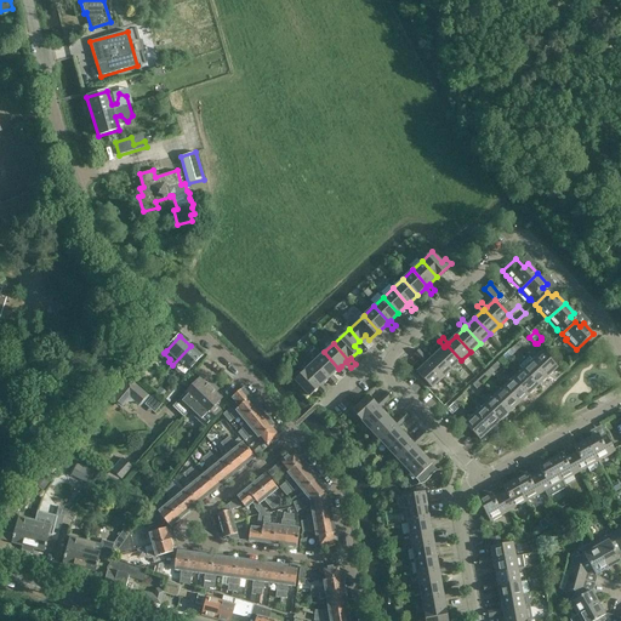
[(520,348),(517,343),(511,349),(514,353),(520,348)]
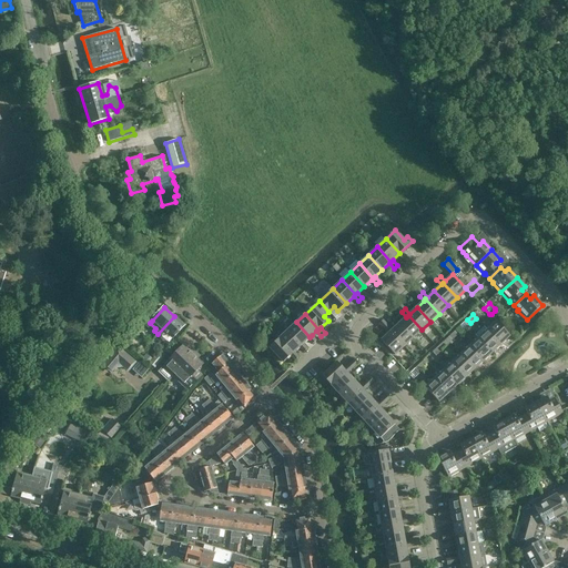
[(413,338),(422,330),(408,315),(406,317),(399,324),(413,338)]
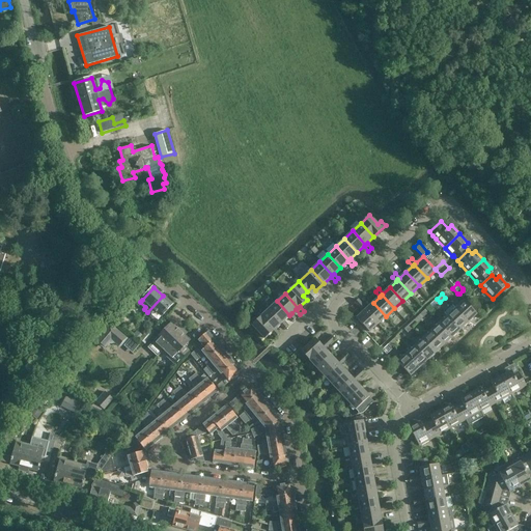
[(163,296),(147,312),(149,313),(154,310),(161,316),(172,304),(163,296)]
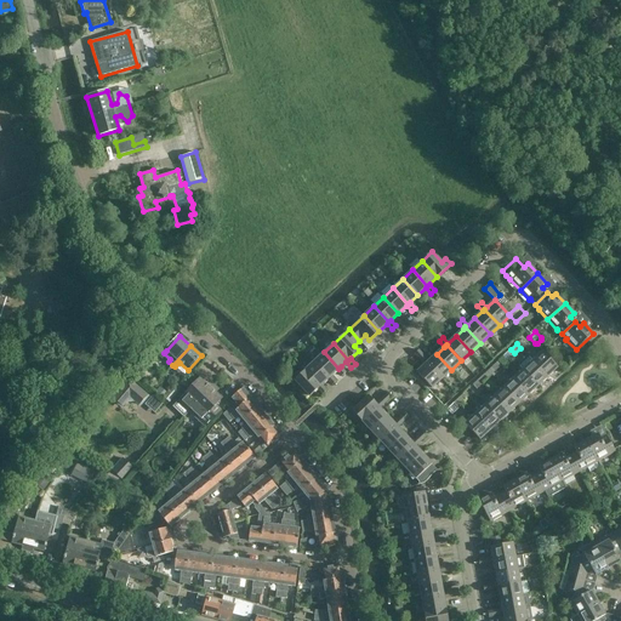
[(542,351),(533,360),(547,376),(558,368),(542,351)]
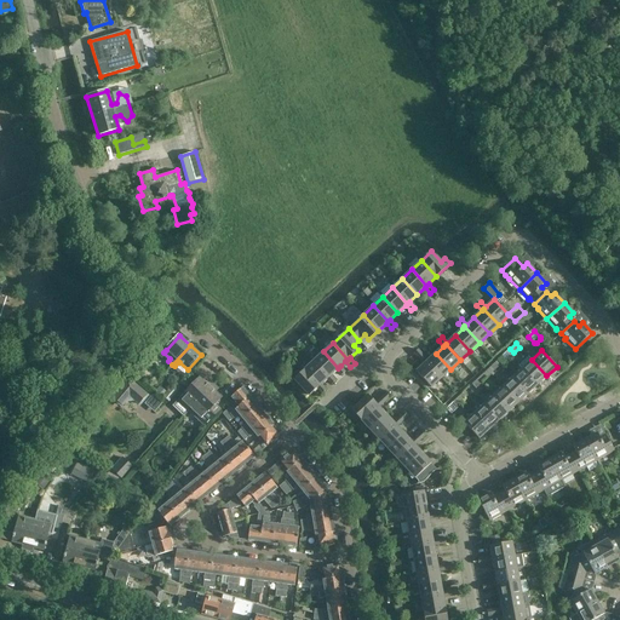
[(323,351),(314,361),(328,377),(331,375),(336,369),(342,375),(345,372),(340,366),(338,368),(323,351)]
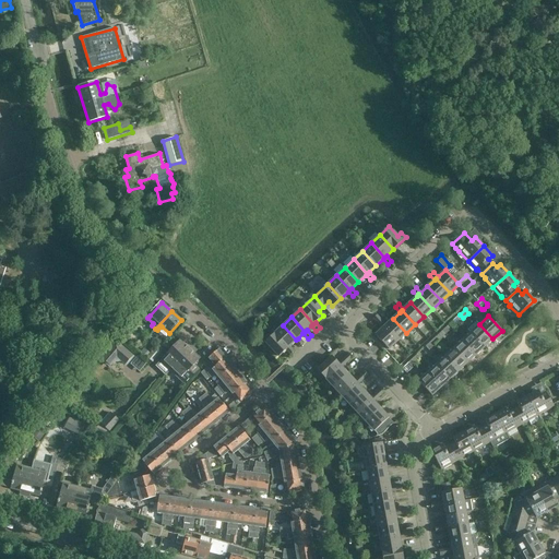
[(382,329),(384,326),(397,341),(406,333),(393,319),(387,324),(381,320),(378,323),(382,329)]
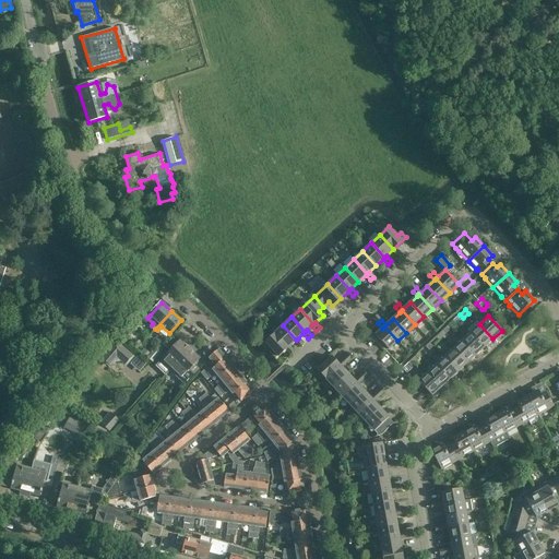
[(477,322),(468,330),(471,332),(484,347),(492,339),(479,324),(477,322)]
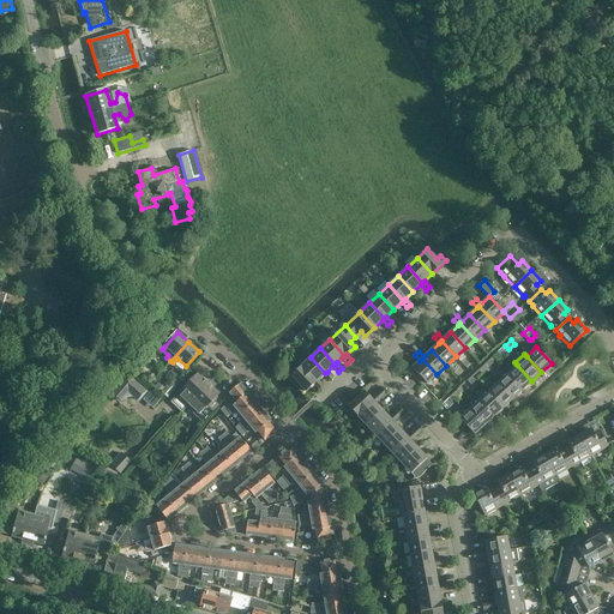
[(311,357),(301,366),(315,381),(318,380),(324,375),(329,380),(332,377),(327,372),(325,373),(311,357)]
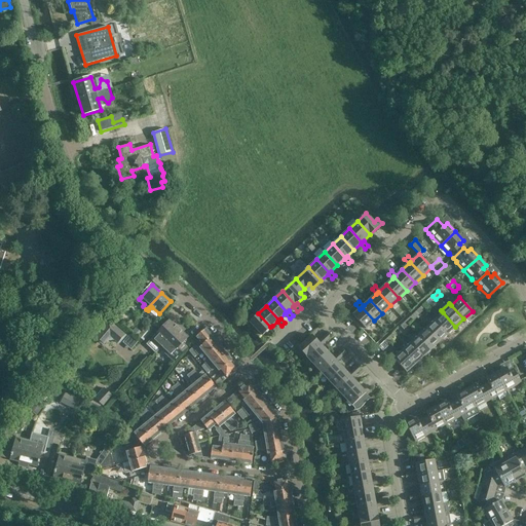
[(366,329),(374,321),(362,307),(360,309),(353,315),(366,329)]
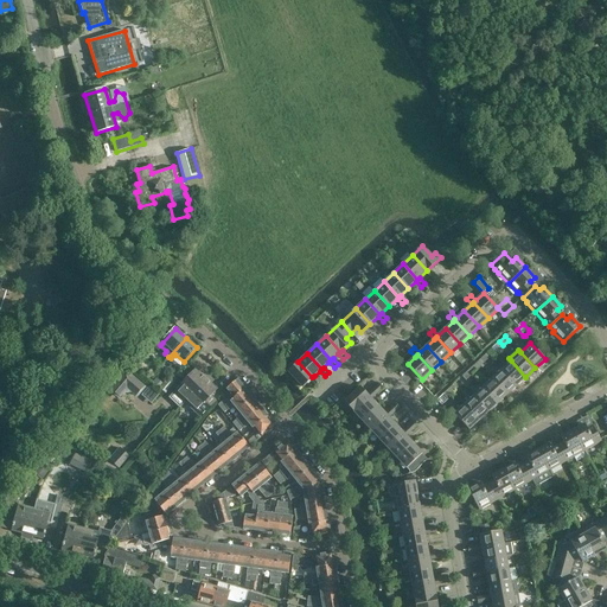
[(141,366),(132,358),(127,365),(135,372),(141,366)]
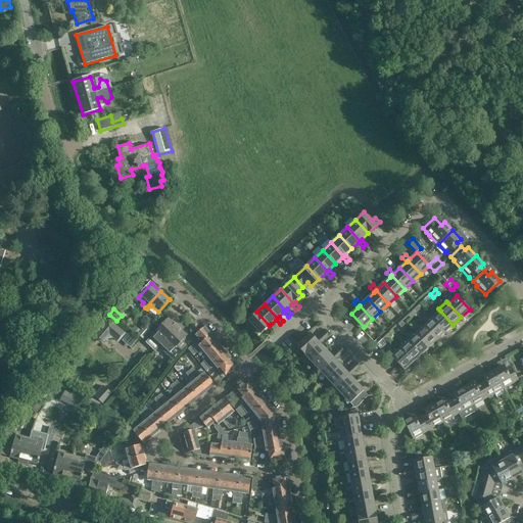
[(440,311),(432,319),(444,332),(453,325),(440,311)]
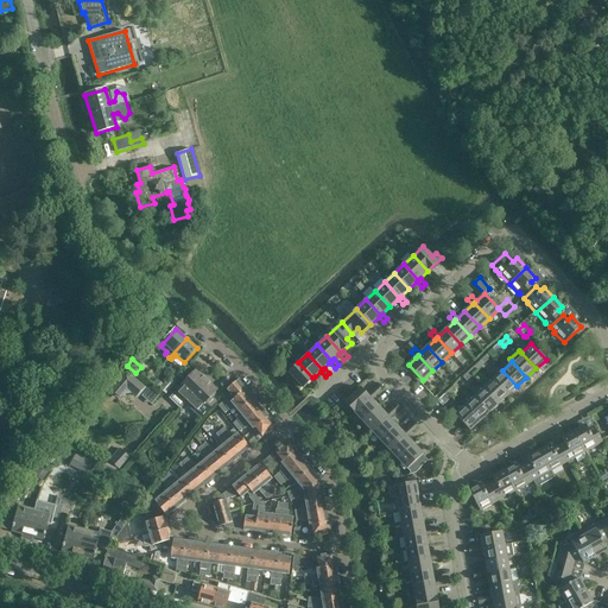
[(312,378),(298,362),(289,372),(303,387),(311,380),(316,385),(320,381),(315,377),(312,378)]
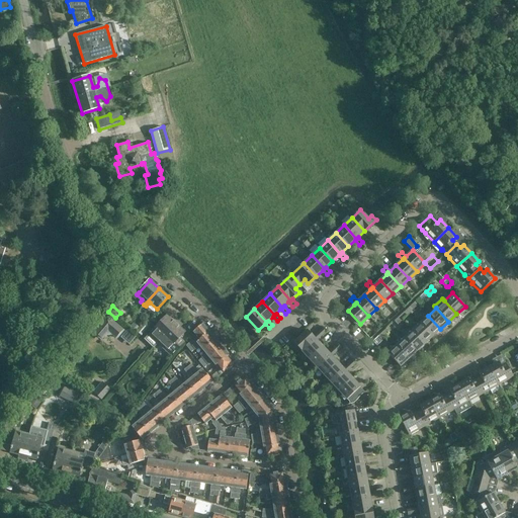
[(167,315),(144,339),(154,348),(158,343),(157,343),(179,320),(175,317),(172,320),(167,315)]
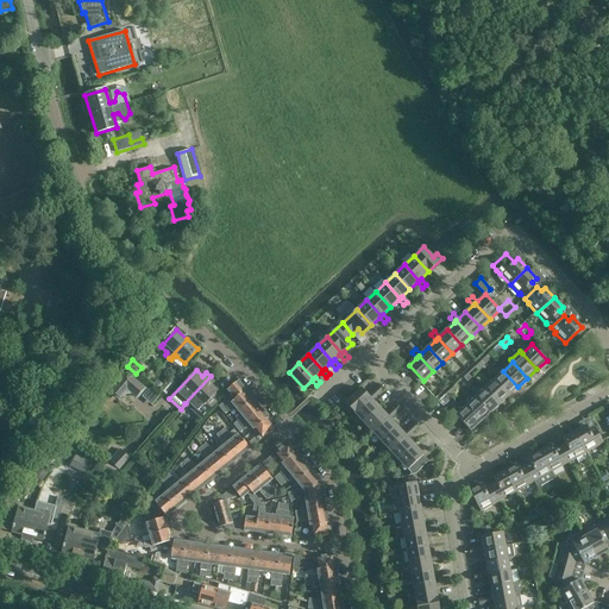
[(126,371),(108,391),(119,401),(127,391),(136,399),(145,388),(126,371)]
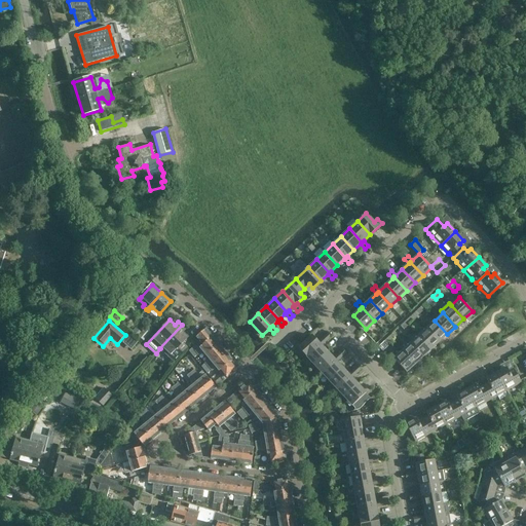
[(435,321),(426,328),(439,342),(447,334),(435,321)]
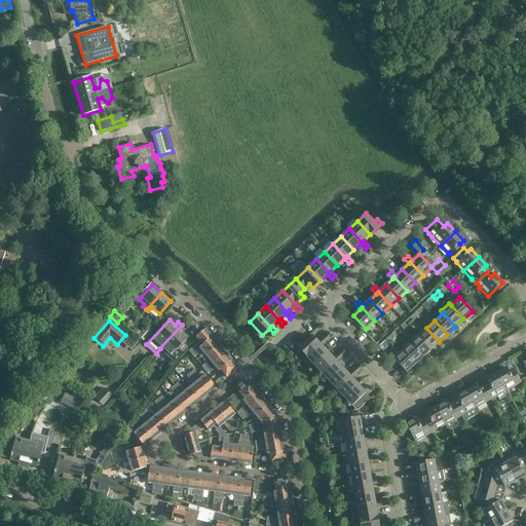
[(159,348),(160,348),(174,362),(187,347),(182,343),(187,337),(182,332),(185,329),(182,325),(159,348)]
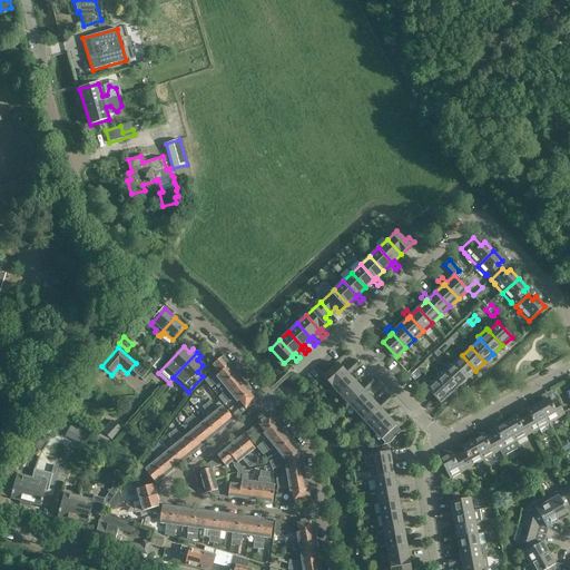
[(462,355),(453,364),(467,379),(475,371),(462,355)]
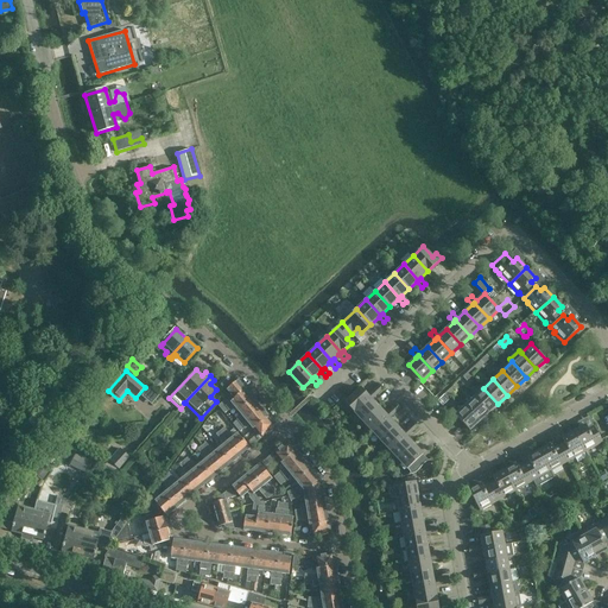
[(159,390),(166,394),(173,385),(166,380),(159,390)]
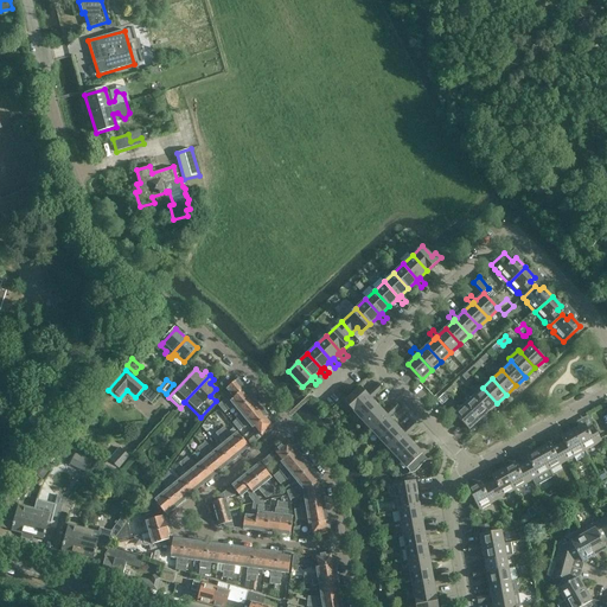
[(218,406),(221,409),(244,389),(237,379),(236,381),(225,389),(231,395),(228,398),(218,406)]
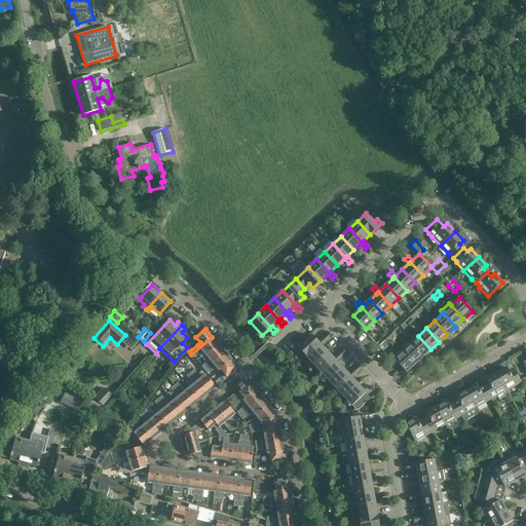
[(137,342),(129,335),(122,343),(130,349),(137,342)]
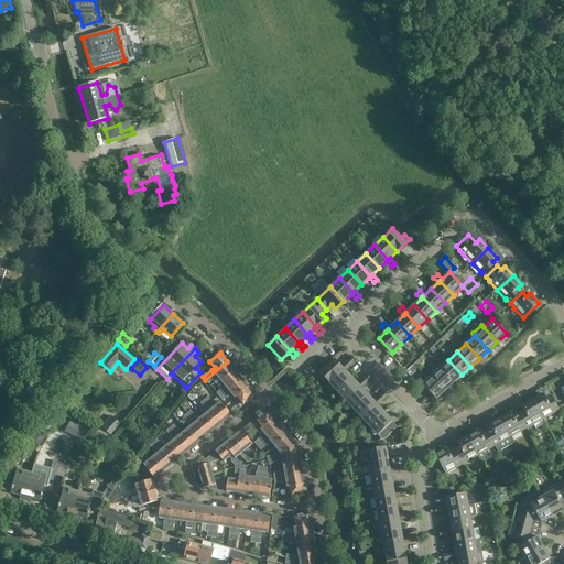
[(335,359),(320,373),(328,382),(343,368),(342,367),(335,359)]
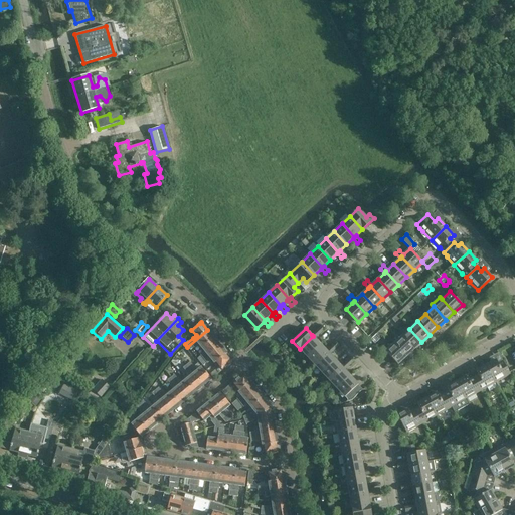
[(409,329),(401,336),(414,349),(421,342),(409,329)]
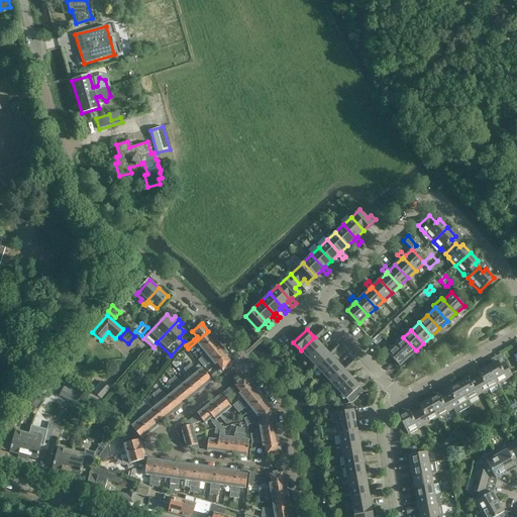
[(208,331),(188,348),(191,351),(195,348),(195,349),(200,346),(202,349),(215,339),(208,331)]
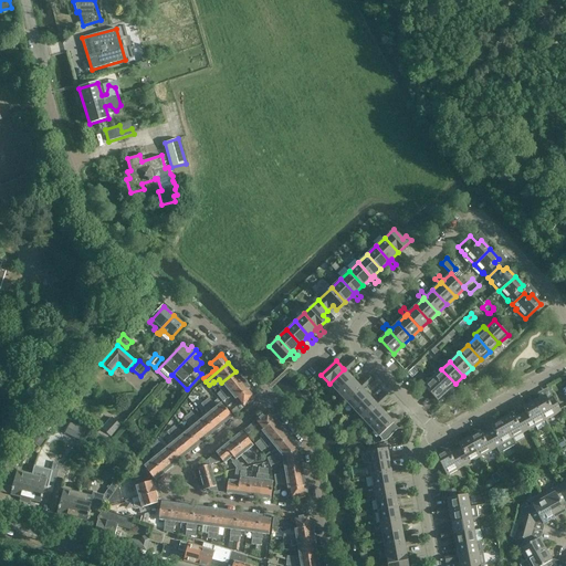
[(344,369),(329,384),(338,392),(353,378),(346,371),(352,367),(347,364),(343,368),(344,369)]
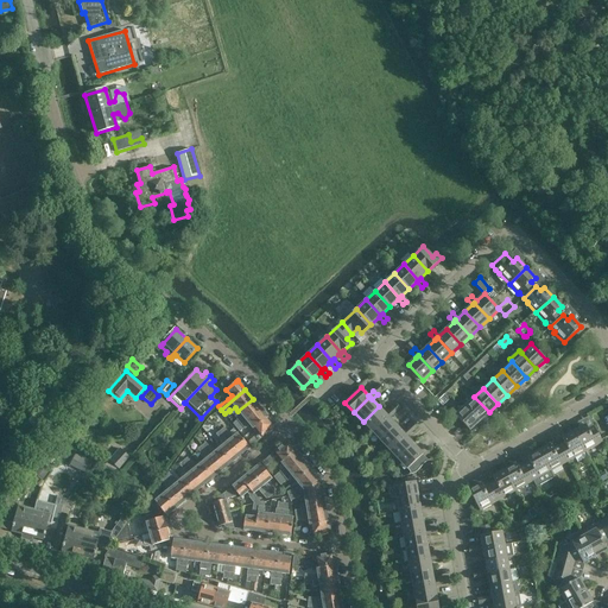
[(474,397),(464,405),(480,422),(489,412),(474,397)]
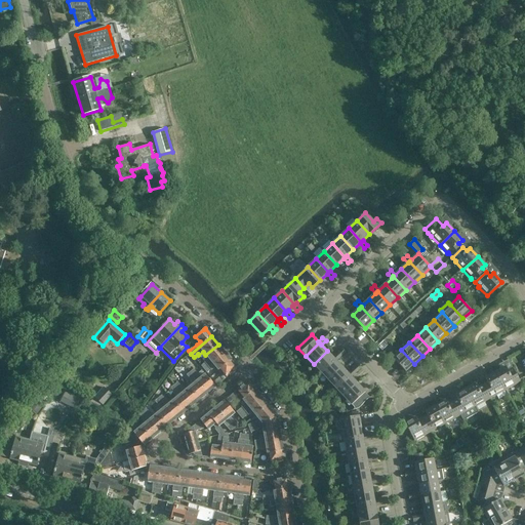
[(201,366),(204,369),(225,353),(218,345),(205,355),(208,359),(204,362),(205,363),(201,366)]
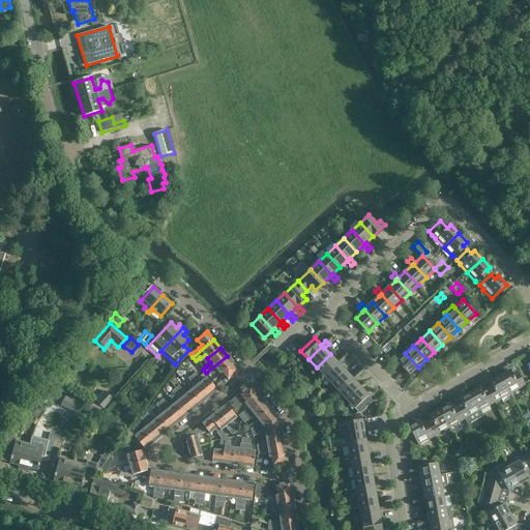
[(418,367),(405,353),(396,361),(409,375),(418,367)]
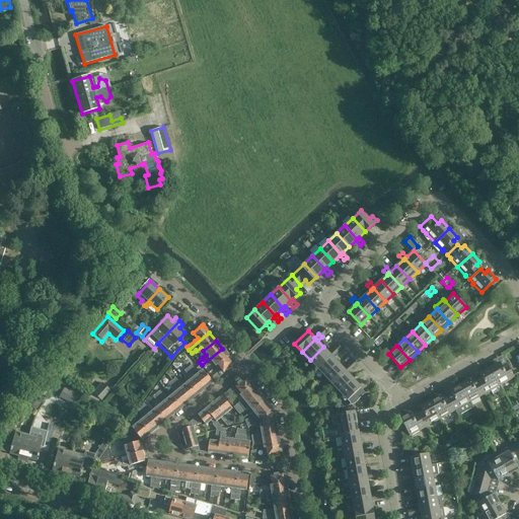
[(323,347),(310,360),(317,368),(330,355),(329,354),(323,347)]
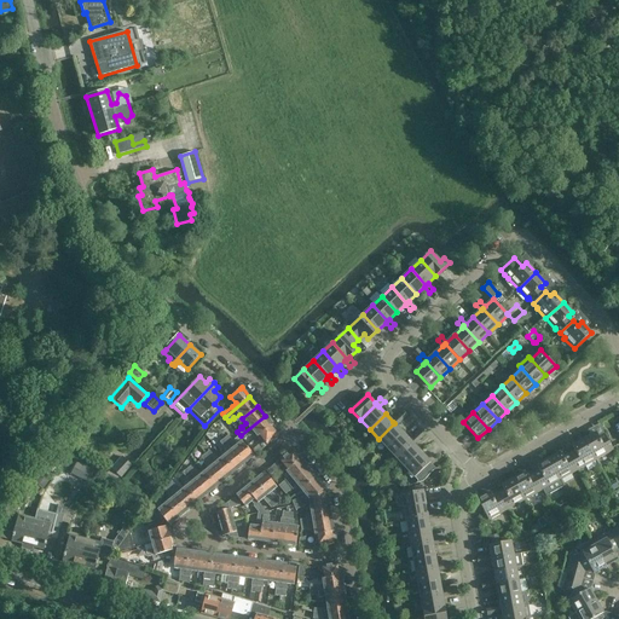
[(265,416),(241,435),(244,440),(249,437),(249,438),(254,433),(258,437),(272,424),(265,416)]
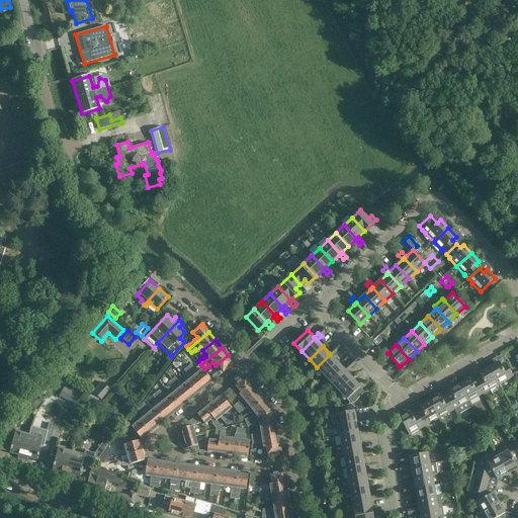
[(330,354),(317,367),(324,375),(338,362),(332,356),(336,352),(333,349),(329,353),(330,354)]
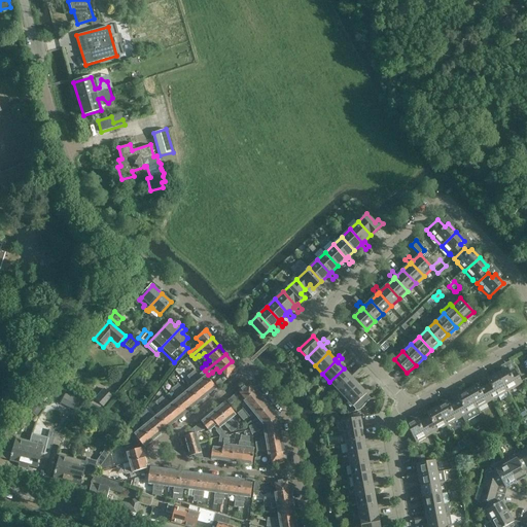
[(223,377),(215,383),(218,387),(224,382),(237,372),(231,363),(233,362),(232,361),(219,372),(223,377)]
